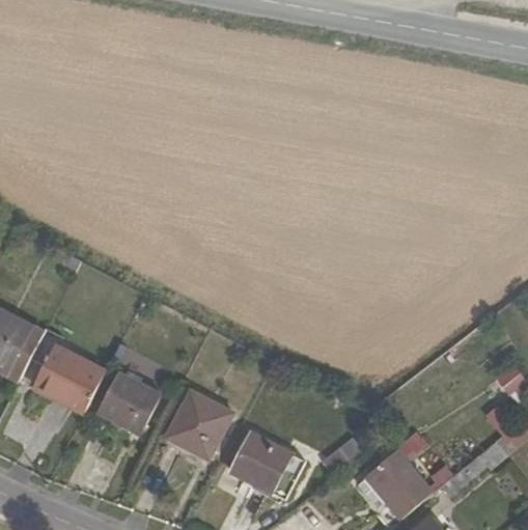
[(58,269),(71,275),(78,260),(66,255),(58,269)]
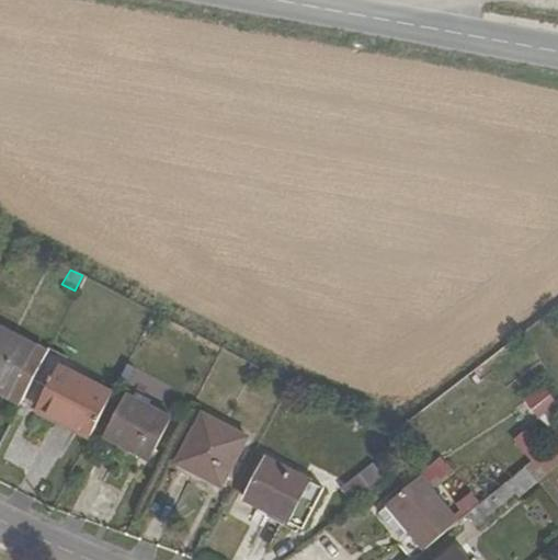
[(0,390),(19,400),(43,352),(0,330),(0,390)]
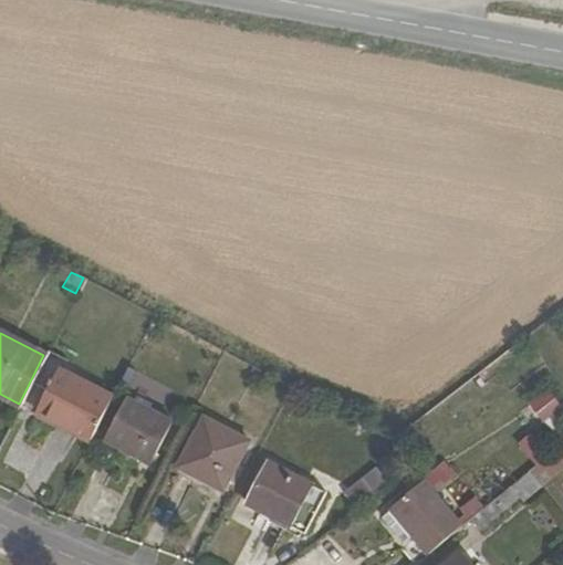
[(108,399),(54,372),(45,388),(52,390),(41,412),(90,436),(108,399)]
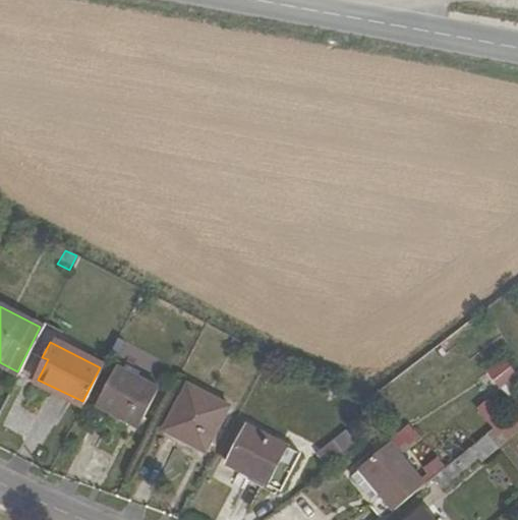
[(517,372),(502,356),(484,371),(502,391),(517,374),(517,372)]
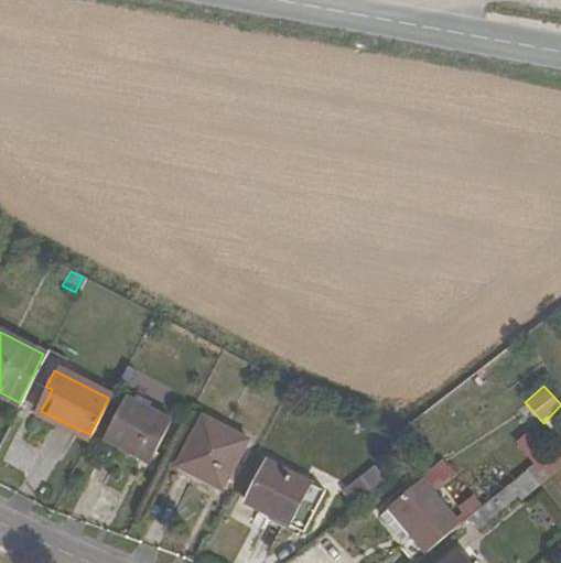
[(41,411),(52,389),(45,387),(33,411),(87,439),(89,434),(41,411)]
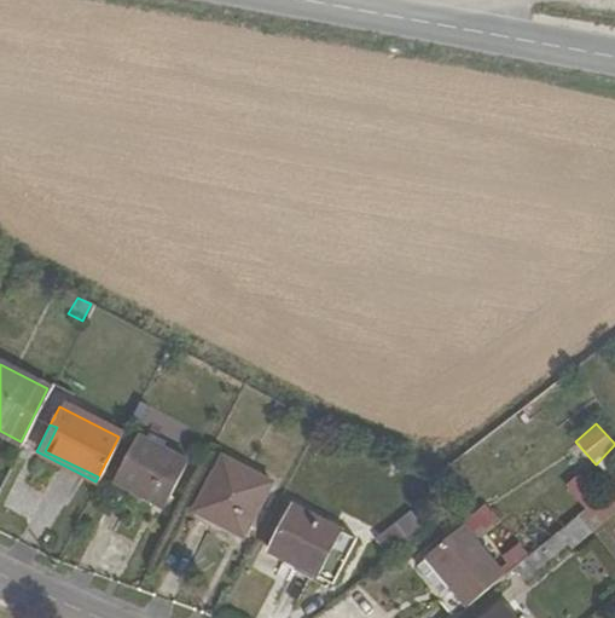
[(0,439),(18,448),(21,442),(0,431),(0,439)]
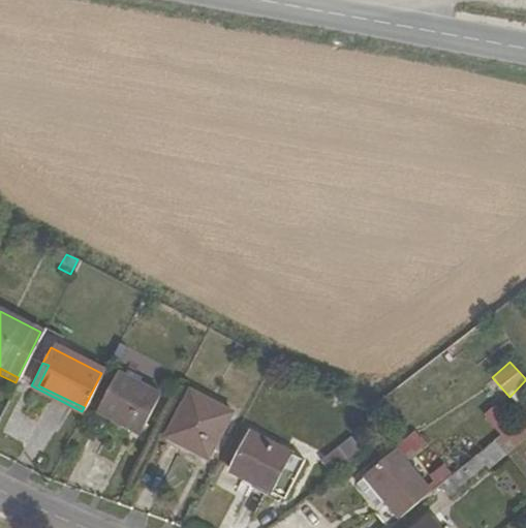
[(138,433),(159,393),(117,370),(96,411),(138,433)]
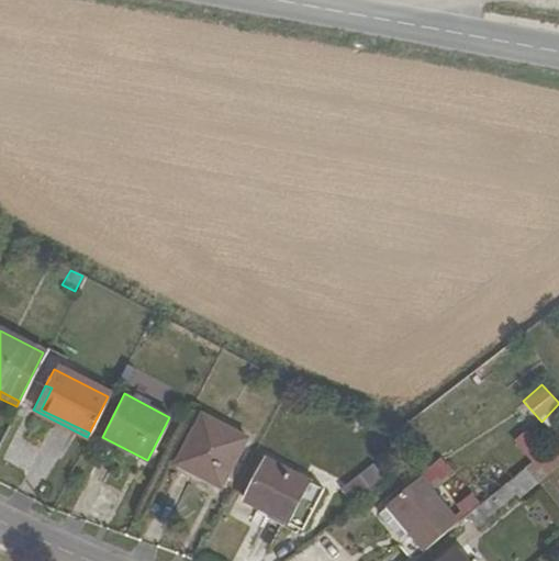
[(199,416),(174,466),(219,487),(243,439),(199,416)]
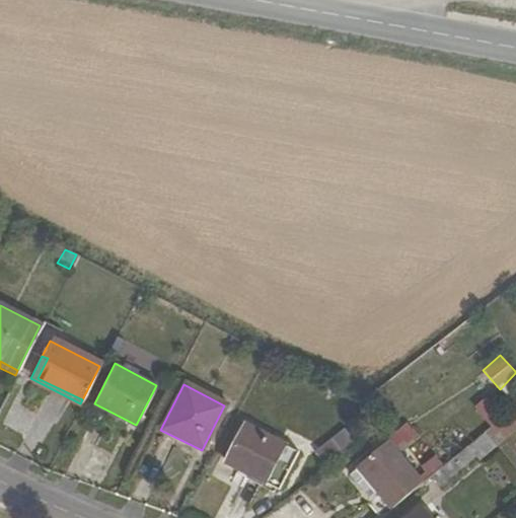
[(354,400),(340,393),(336,400),(350,408),(354,400)]
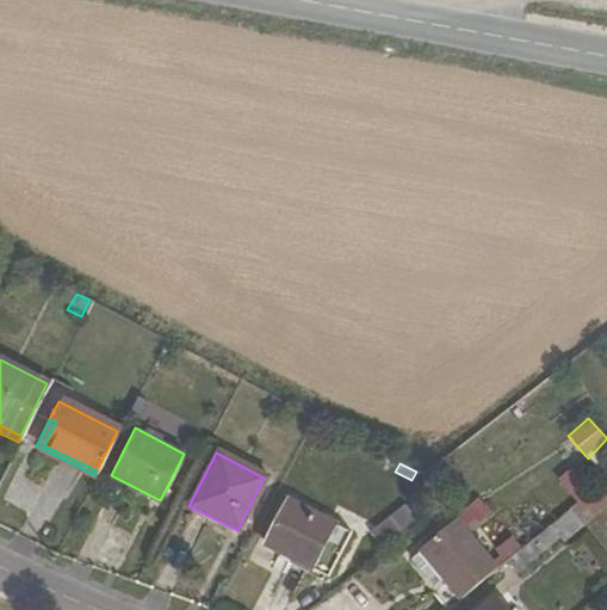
[(606,478),(507,561),(518,573),(561,537),(563,542),(606,504),(606,478)]
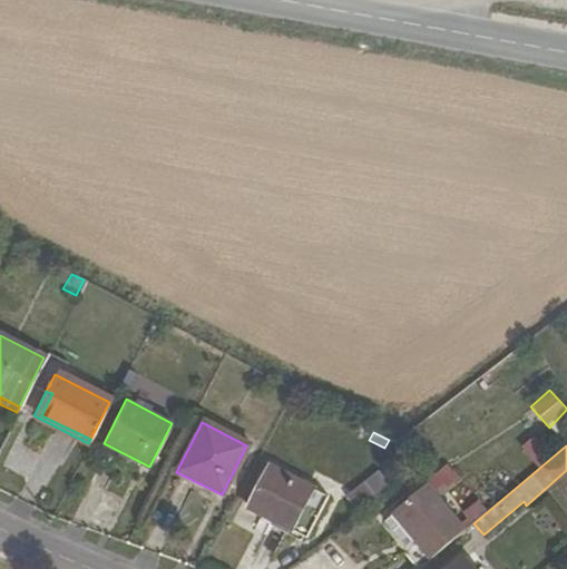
[(312,488),(267,466),(246,507),(291,529),(312,488)]
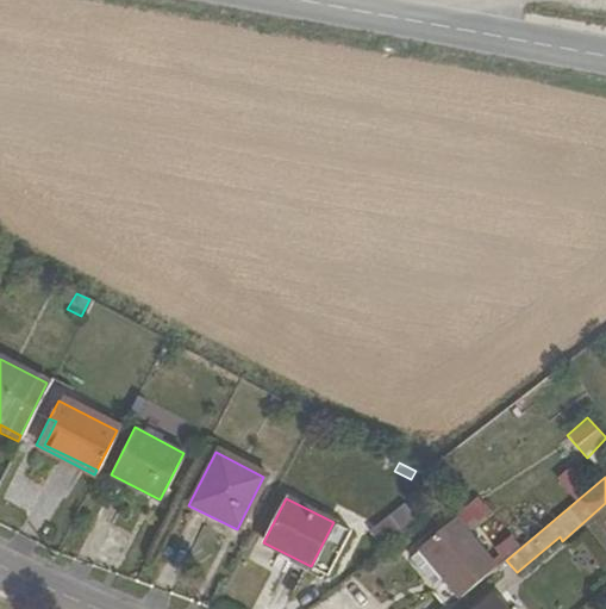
[(397,513),(368,534),(381,551),(410,527),(397,513)]
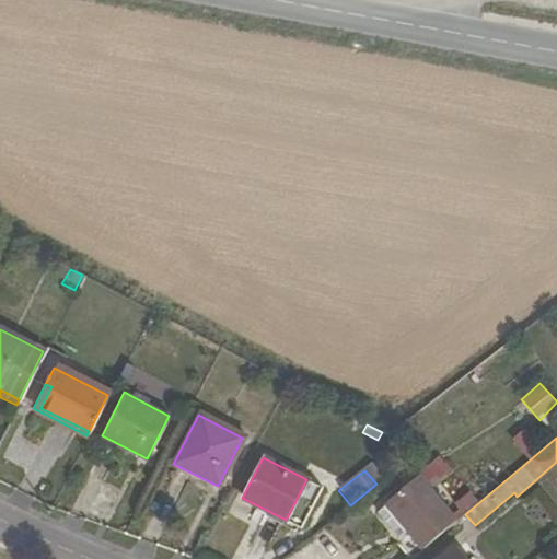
[(422,549),(456,522),(418,476),(384,503),(386,505),(378,513),(399,538),(407,531),(422,549)]
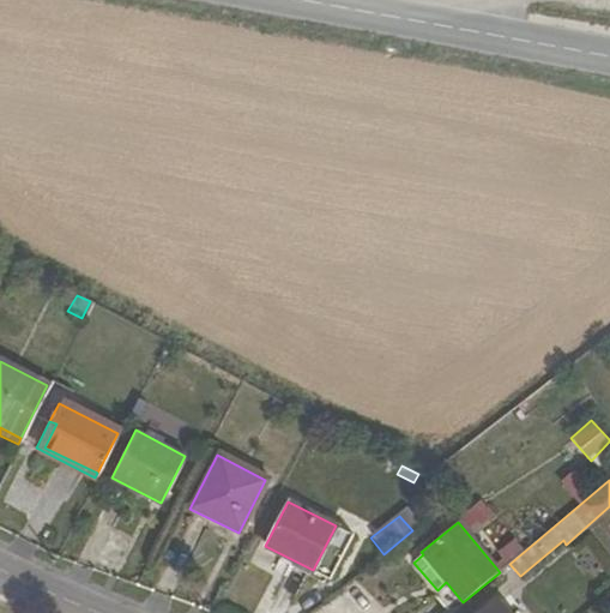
[(384,612),(348,580),(318,612),(384,612)]
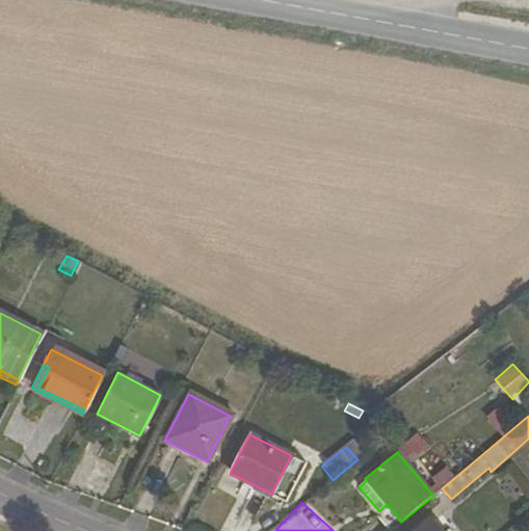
[(440,530),(430,521),(417,530),(440,530)]
